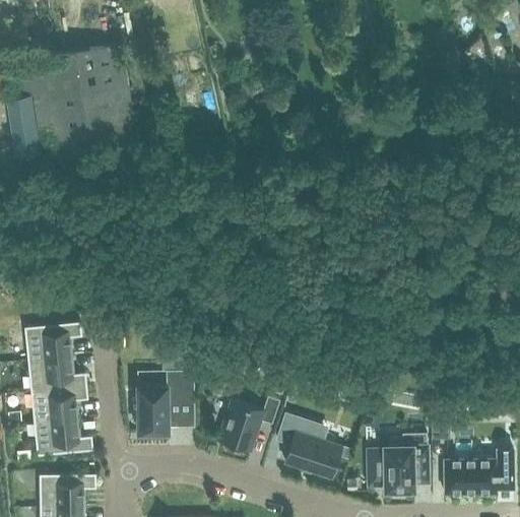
[(123,45),(10,61),(15,99),(34,95),(42,156),(43,160),(138,146),(123,45)]
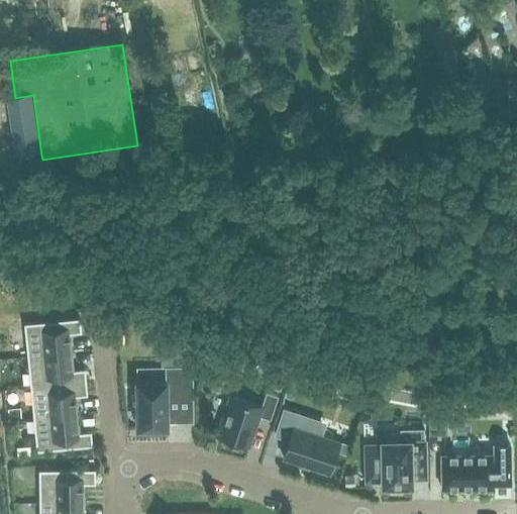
[(15,98),(7,99),(15,159),(41,156),(33,95),(15,98)]
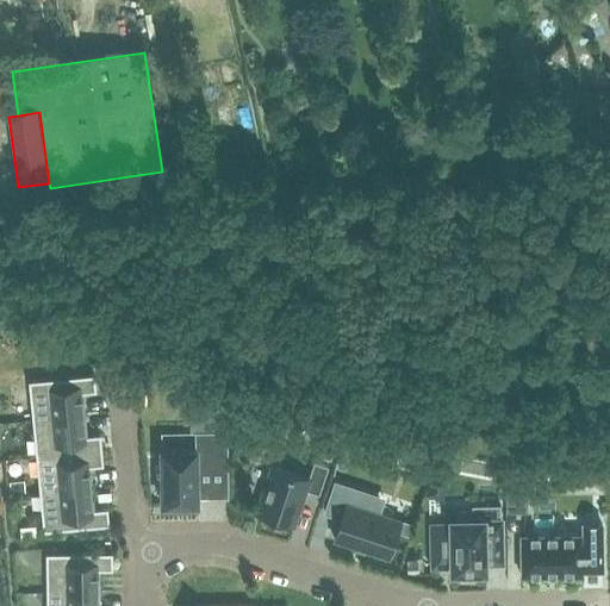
[(32,422),(83,417),(82,395),(97,394),(94,378),(29,383),(32,422)]
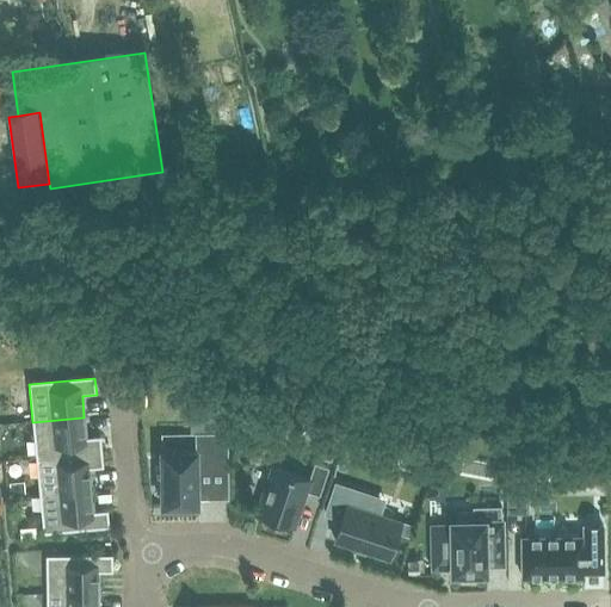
[(86,439),(84,417),(32,422),(36,460),(102,453),(100,438),(86,439)]
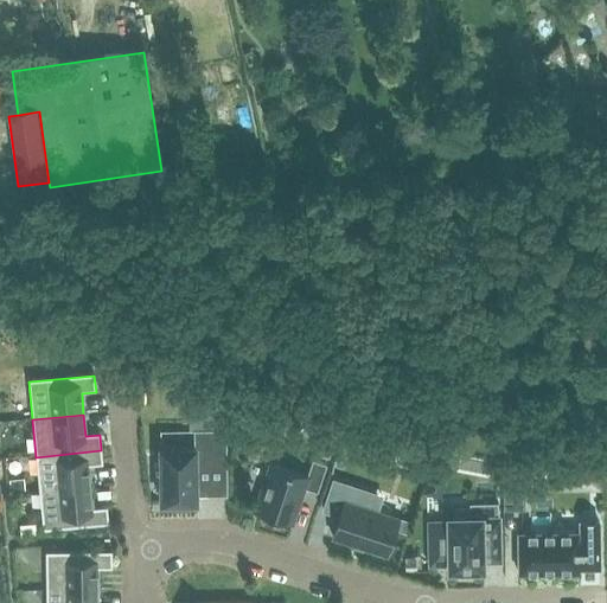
[(195,449),(160,450),(161,505),(197,504),(196,472),(227,470),(227,431),(195,432),(195,449)]
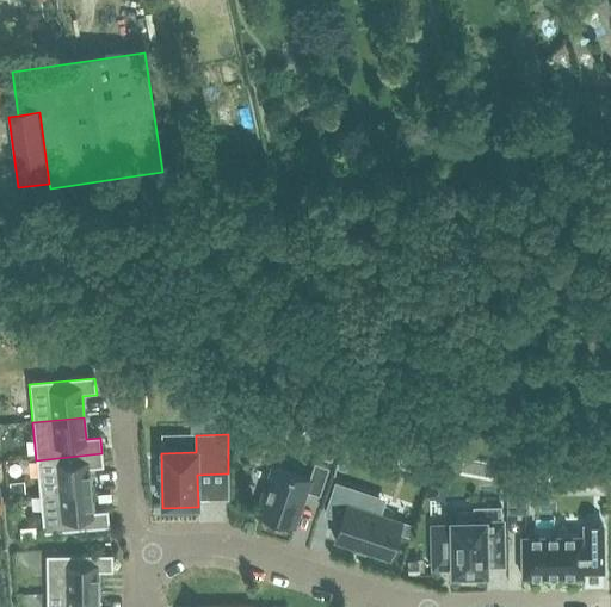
[(36,460),(39,497),(92,491),(90,470),(104,469),(102,453),(36,460)]
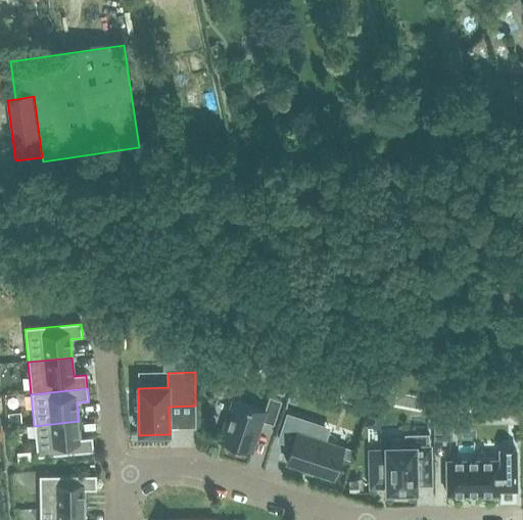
[(363,393),(359,407),(368,410),(373,396),(363,393)]
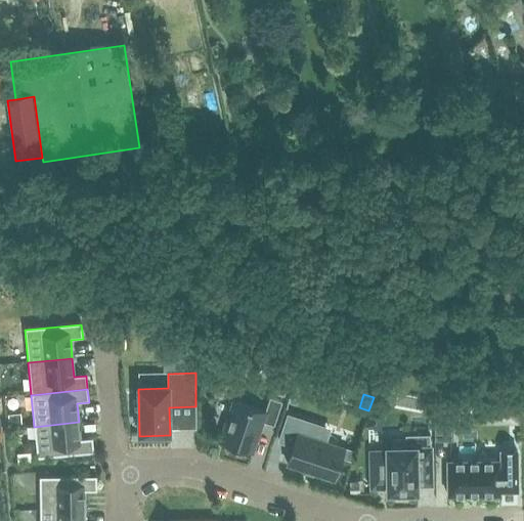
[(233,402),(220,444),(252,454),(263,424),(274,428),(282,403),(270,399),(265,414),(233,402)]
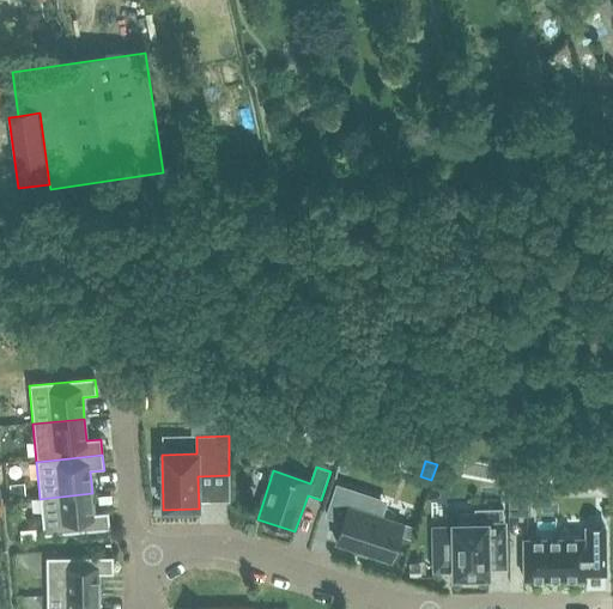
[(510,516),(529,516),(528,477),(509,477),(510,516)]
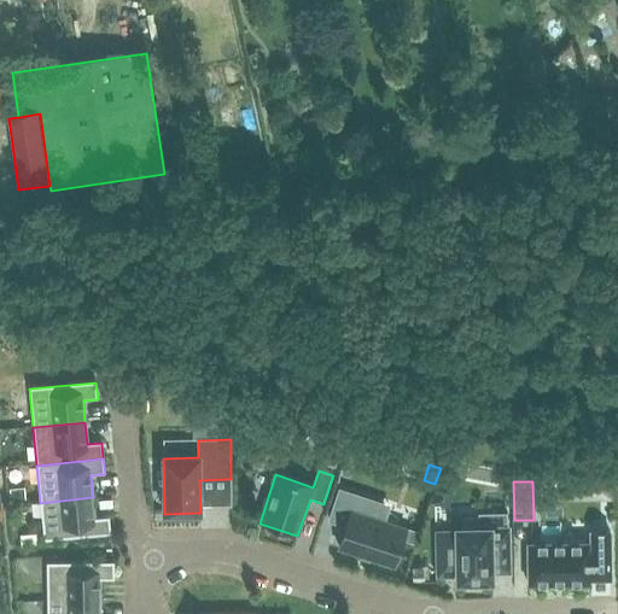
[(23,486),(10,487),(11,501),(24,500),(23,486)]
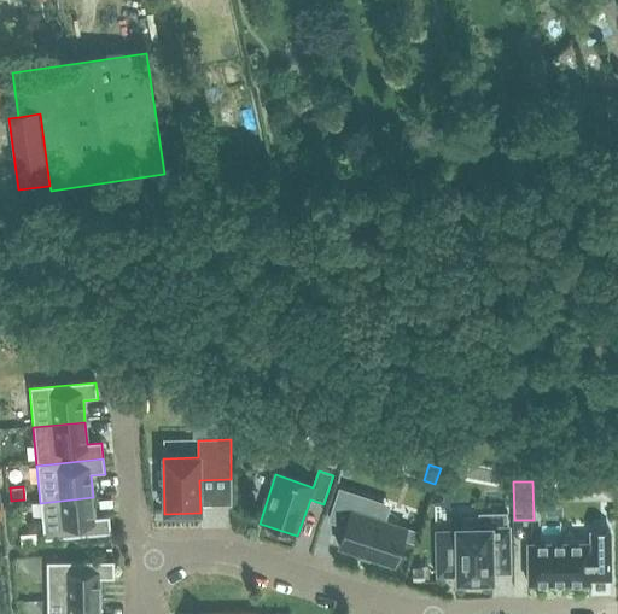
[(340,491),(331,522),(347,528),(339,550),(394,568),(406,530),(366,516),(371,501),(340,491)]
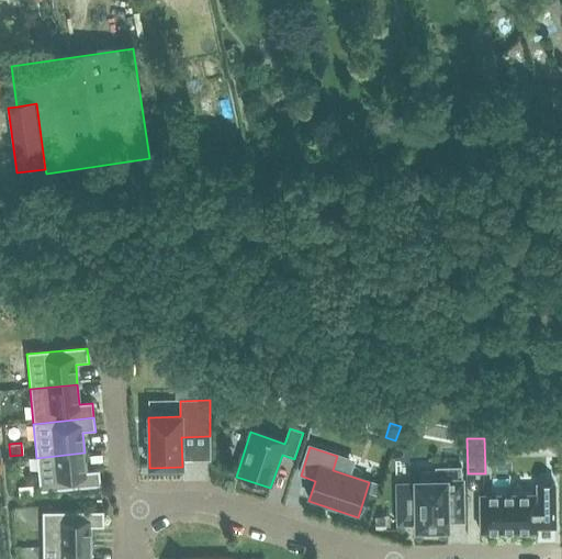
[(86,473),(85,453),(36,458),(41,493),(101,487),(99,471),(86,473)]
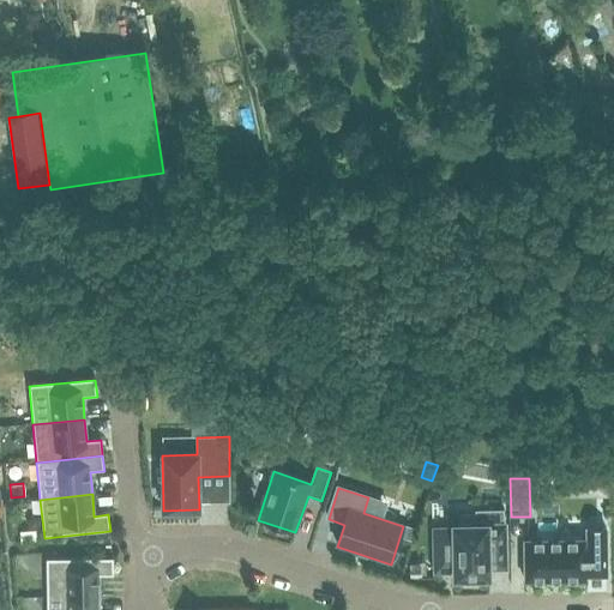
[(453,531),(433,531),(434,574),(455,574),(455,579),(458,579),(458,584),(475,584),(475,579),(488,578),(488,542),(505,542),(504,511),(475,512),(475,526),(453,527),(453,531)]
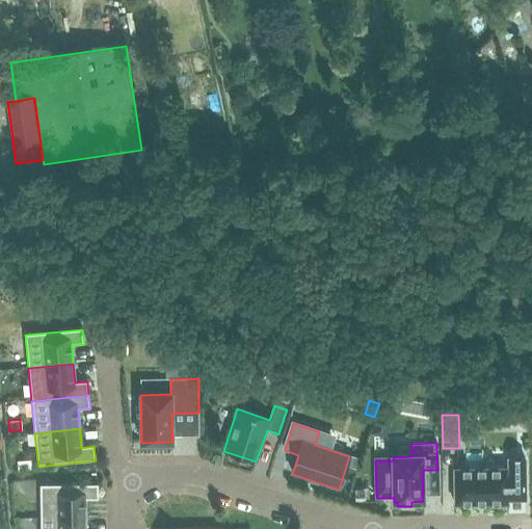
[(502,469),(454,470),(454,505),(508,504),(508,500),(526,500),(525,463),(507,464),(508,469),(502,469)]
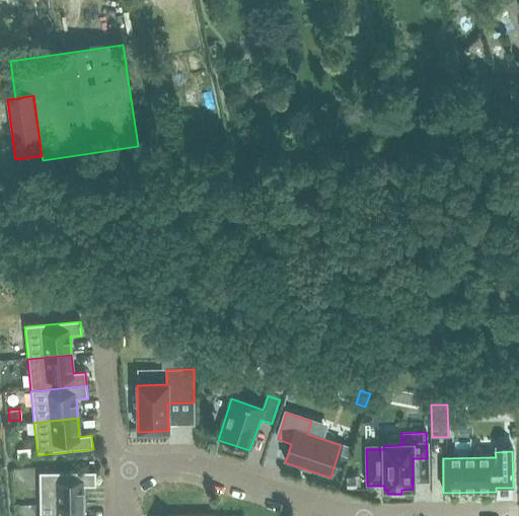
[(40,473),(40,507),(84,506),(83,488),(95,487),(95,473),(40,473)]
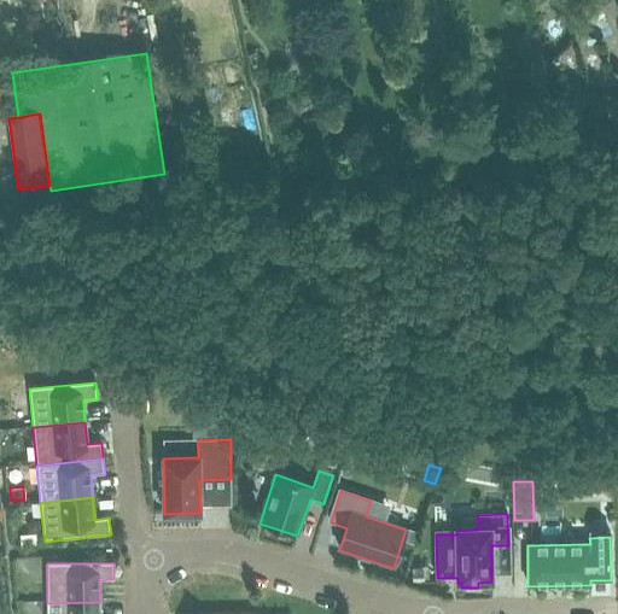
[(99,613),(100,602),(47,603),(47,613),(99,613)]
